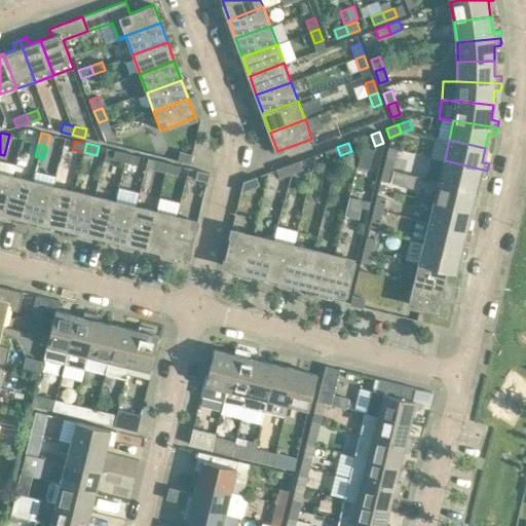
[(340,155),(337,147),(325,151),(328,159),(340,155)]
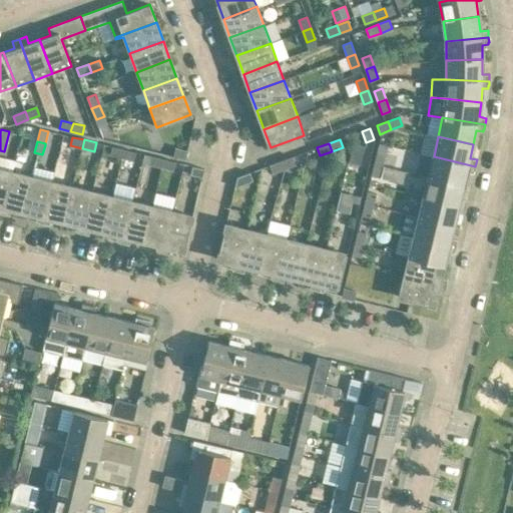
[(110,155),(121,158),(123,149),(112,146),(110,155)]
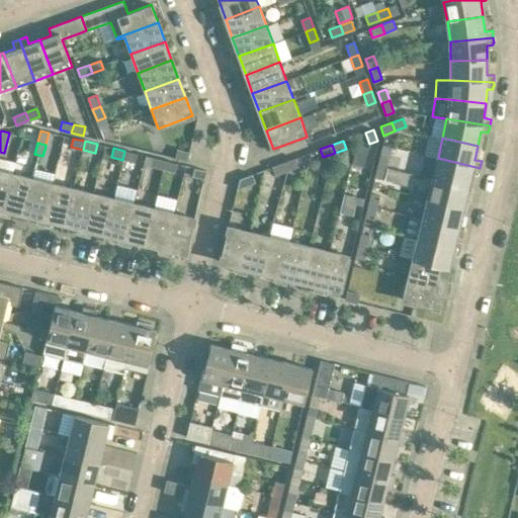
[(177,149),(175,158),(187,161),(189,153),(177,149)]
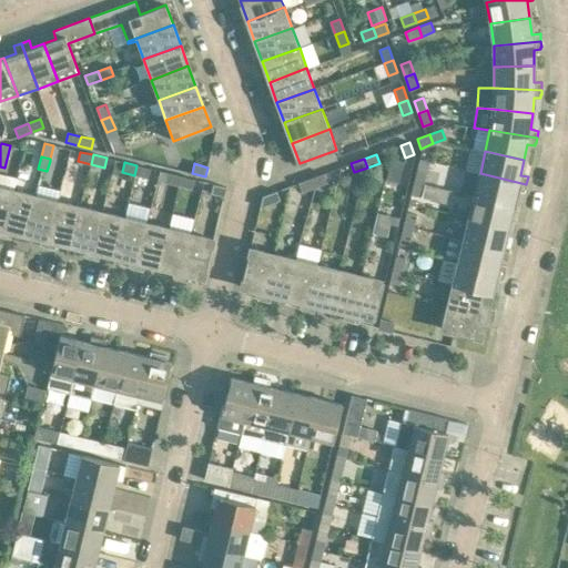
[(150,169),(137,165),(134,175),(148,178),(150,169)]
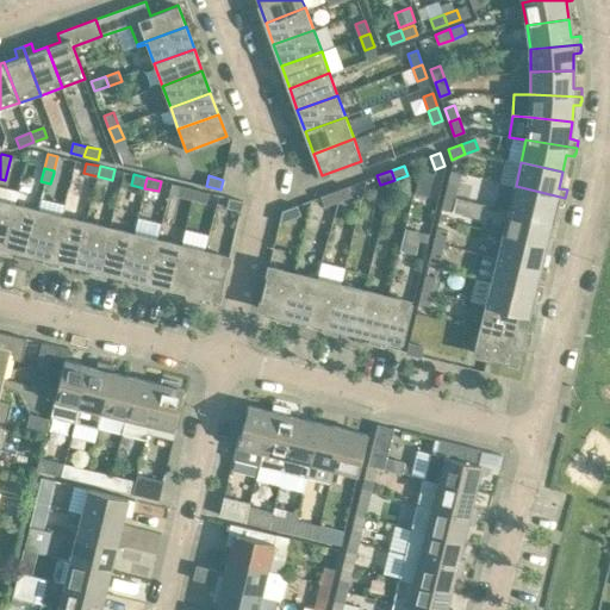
[(448,181),(444,194),(455,197),(459,184),(448,181)]
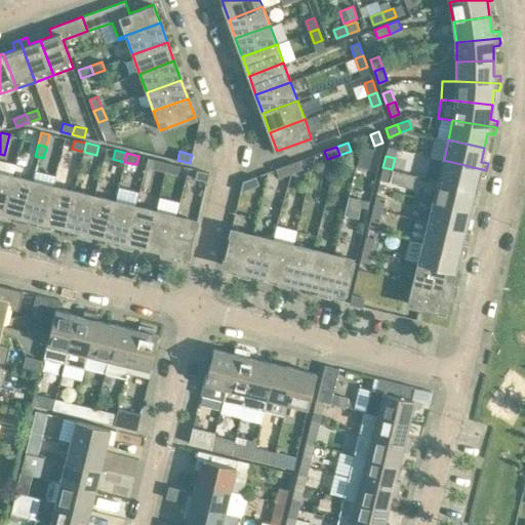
[(153,168),(165,171),(167,163),(155,160),(153,168)]
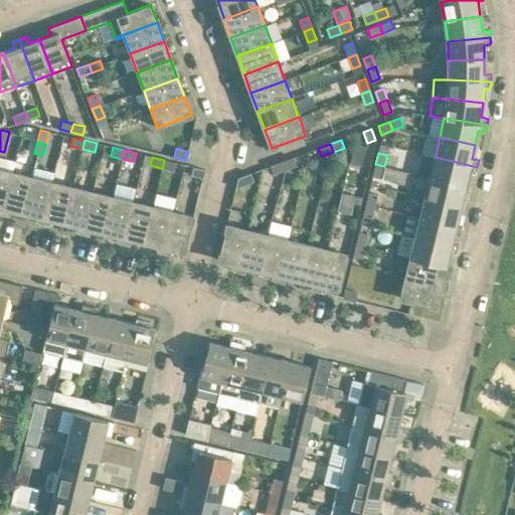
[(294,157),(282,161),(285,169),(297,165),(294,157)]
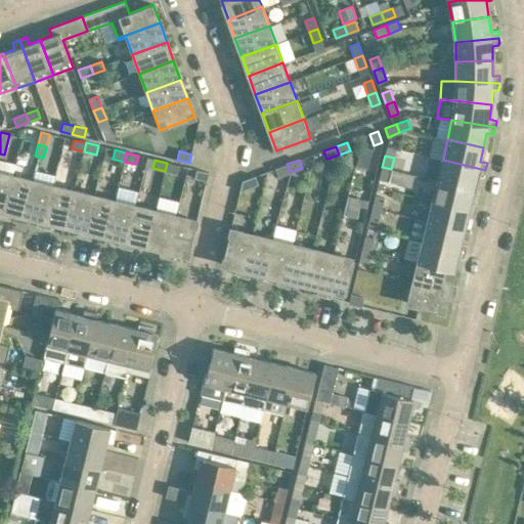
[(484,174),(485,170),(443,160),(438,180),(473,189),(477,175),(483,177),(484,174)]
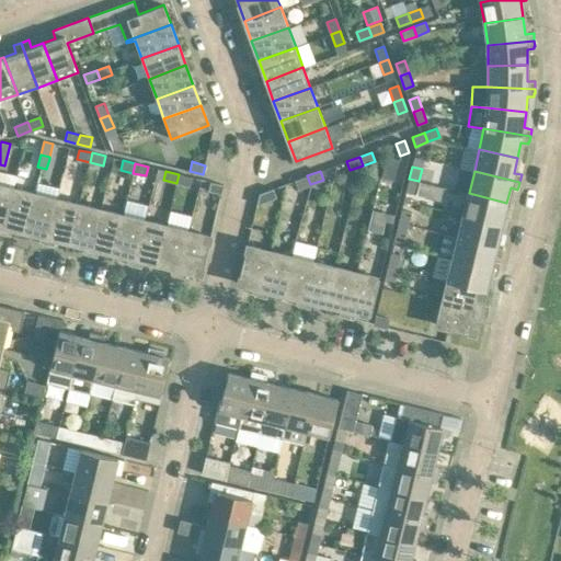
[(347,172),(345,182),(355,185),(358,174),(347,172)]
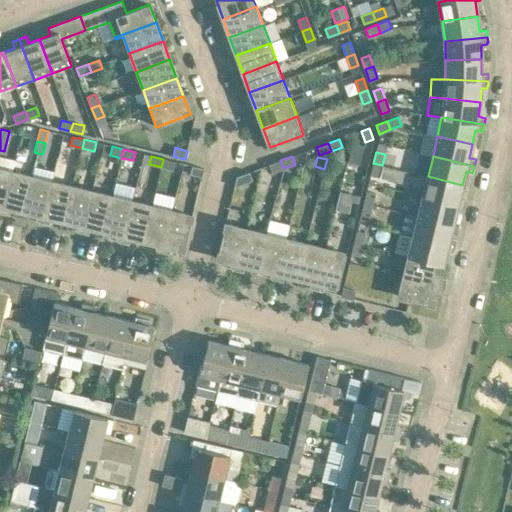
[(175,162),(163,159),(161,167),(173,170),(175,162)]
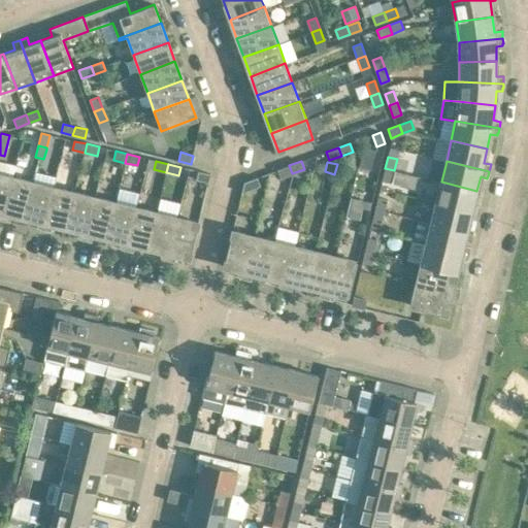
[(289,165),(277,170),(281,178),(292,173),(289,165)]
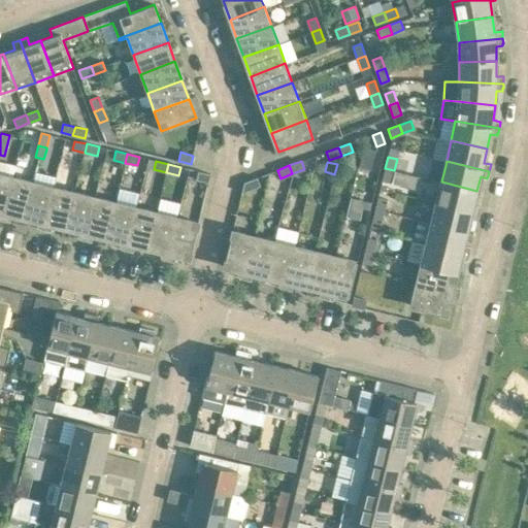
[(394,170),(385,168),(382,180),(391,183),(394,170)]
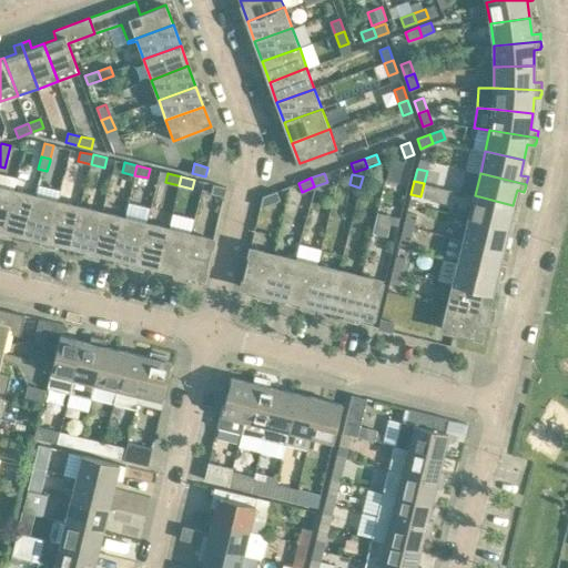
[(226,188),(213,184),(211,193),(224,196),(226,188)]
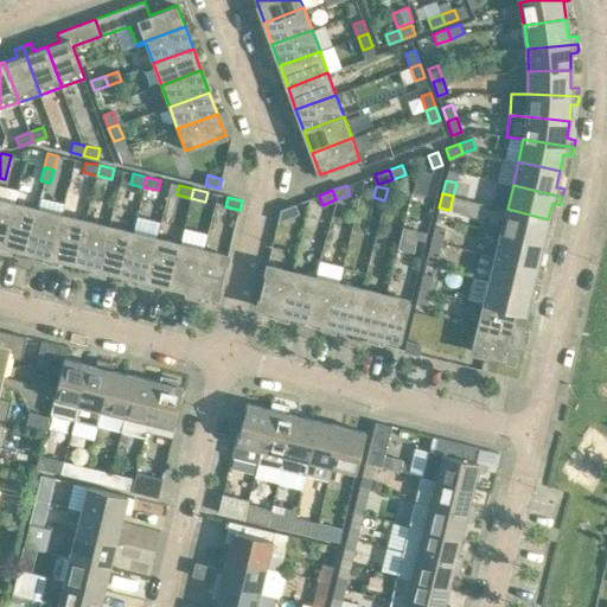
[(0,251),(1,253),(14,204),(0,199),(0,251)]
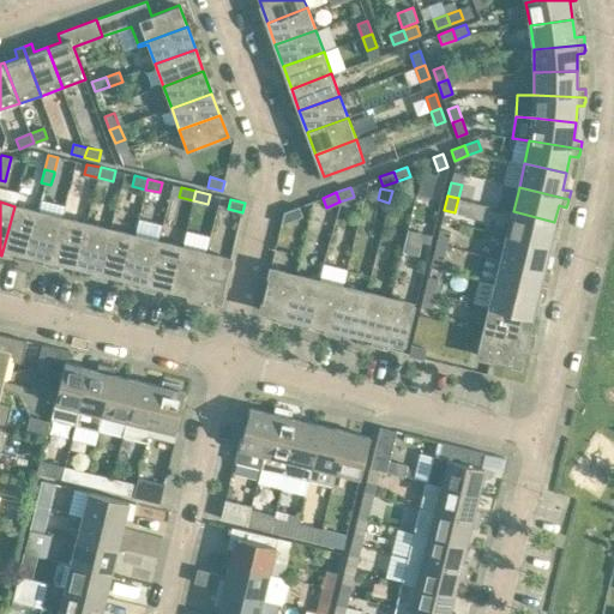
[(13,250),(28,253),(38,211),(14,206),(1,256),(11,258),(13,250)]
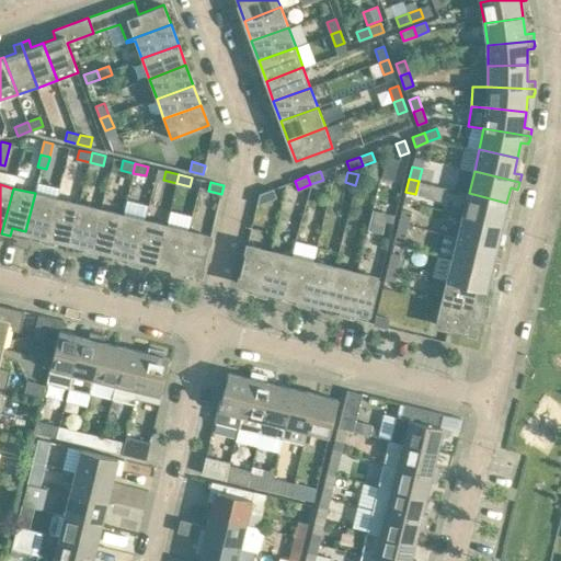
[(276,197),(273,189),(260,194),(256,205),(276,197)]
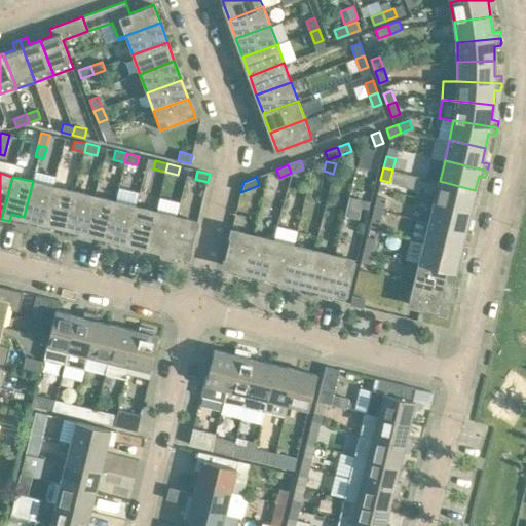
[(39,228),(43,229),(53,186),(33,181),(24,217),(38,220),(36,227),(39,228)]
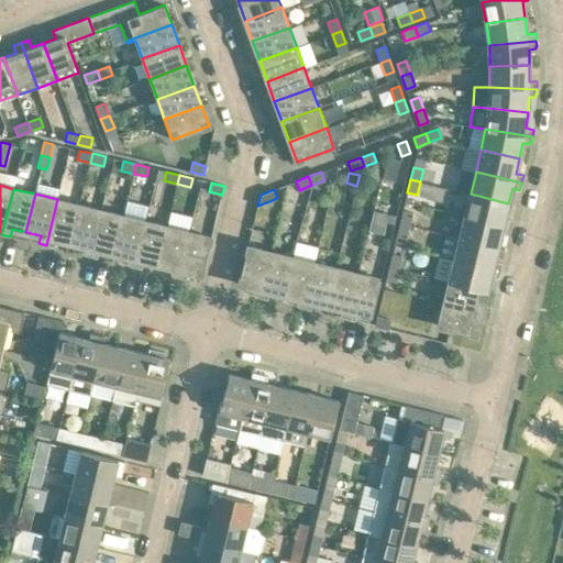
[(465,216),(510,227),(512,219),(505,218),(508,203),(471,194),(465,216)]
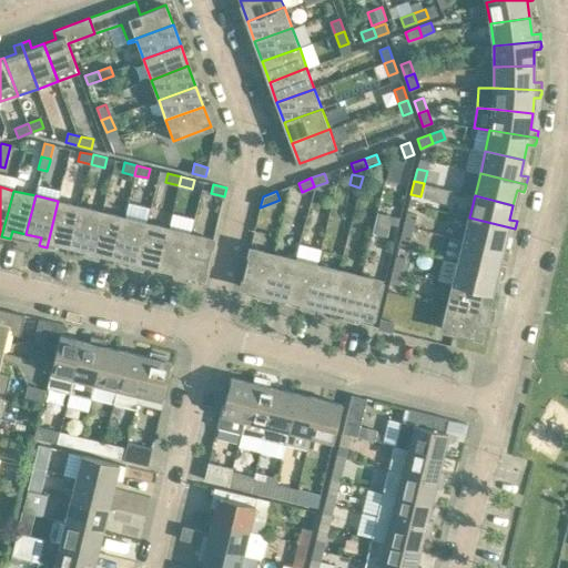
[(57,242),(70,245),(80,206),(58,201),(47,247),(54,250),(57,242)]
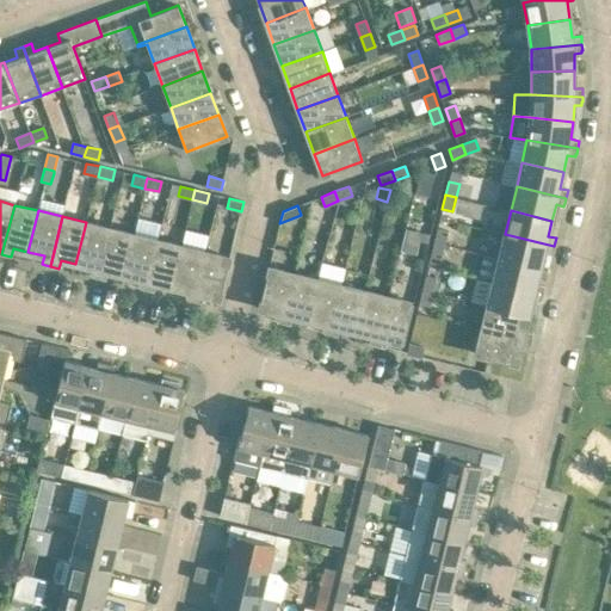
[(92,277),(98,278),(110,228),(86,222),(75,264),(92,267),(90,276),(93,276),(92,277)]
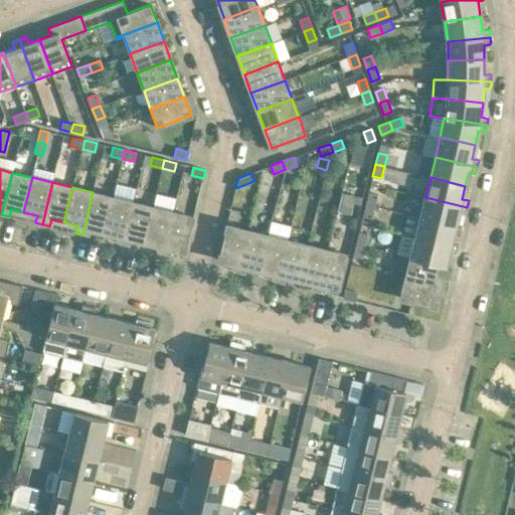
[(91,229),(105,232),(113,197),(93,192),(82,234),(90,236),(91,229)]
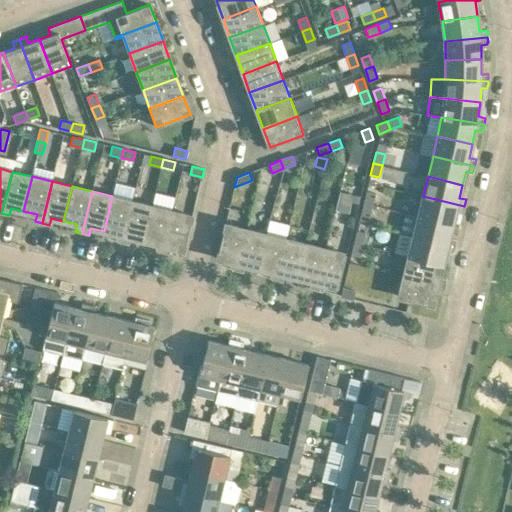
[(366,191),(364,203),(372,205),(375,193),(366,191)]
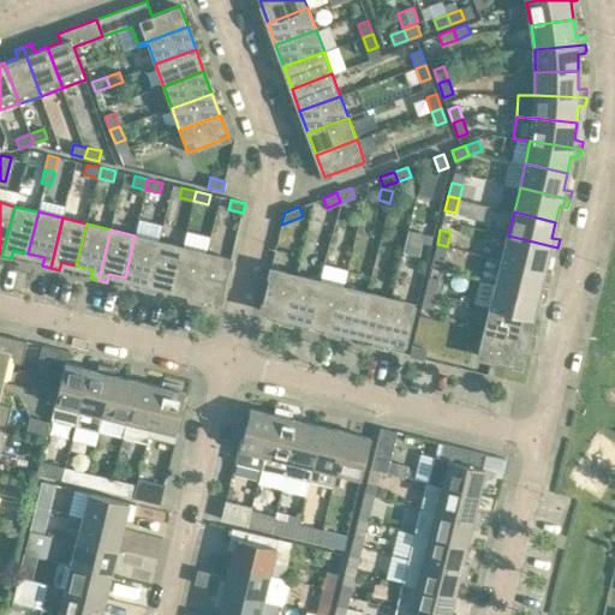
[(142,291),(147,292),(159,242),(135,236),(125,278),(141,281),(138,288),(142,290),(142,291)]
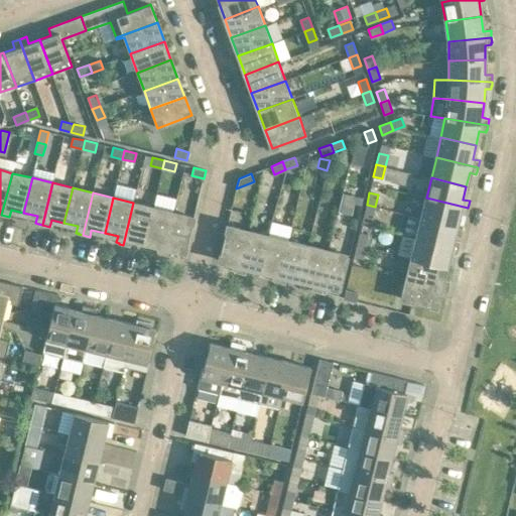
[(467,213),(468,208),(426,198),(421,218),(457,227),(460,214),(466,215),(467,213)]
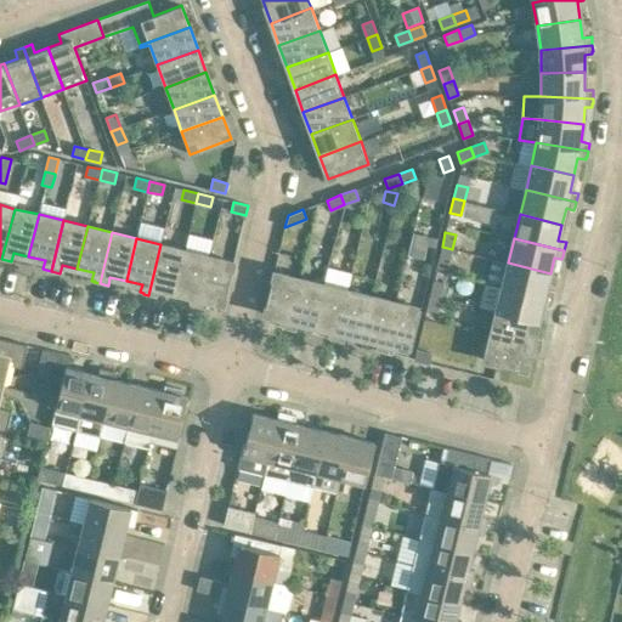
[(159,288),(175,293),(185,250),(160,244),(148,295),(157,298),(159,288)]
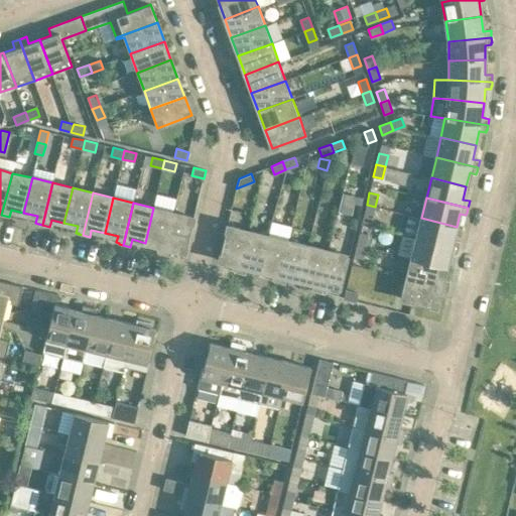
[(367,205),(364,217),(372,219),(375,207),(367,205)]
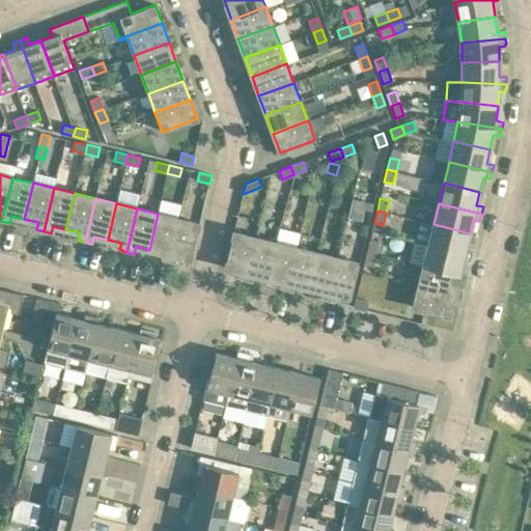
[(163,261),(168,262),(178,219),(158,214),(149,250),(163,253),(161,259),(163,260),(163,261)]
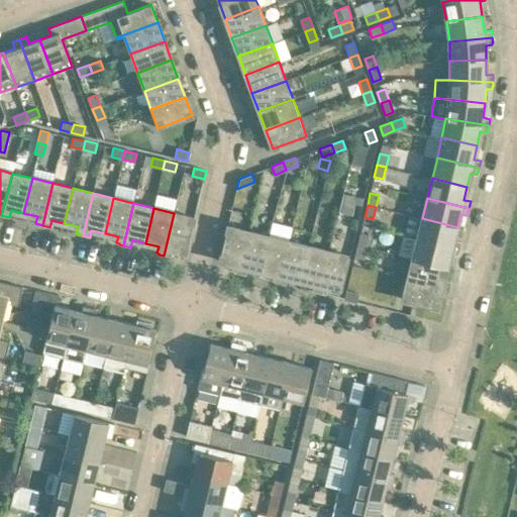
[(172,249),(186,253),(195,218),(174,213),(164,255),(171,256),(172,249)]
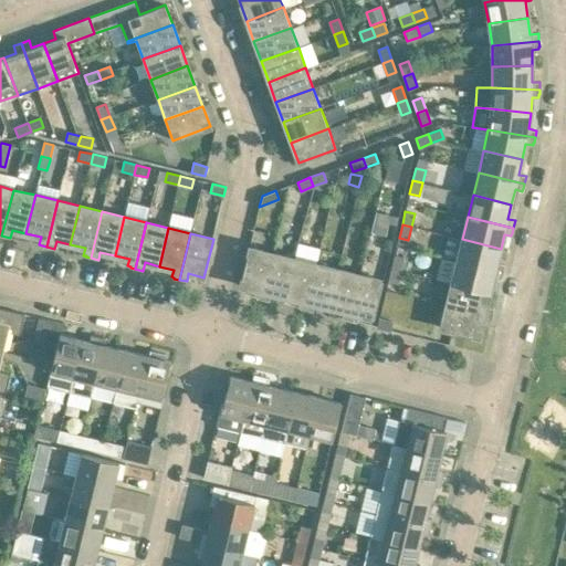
[(462,239),(457,261),(503,272),(505,264),(496,263),(501,249),(462,239)]
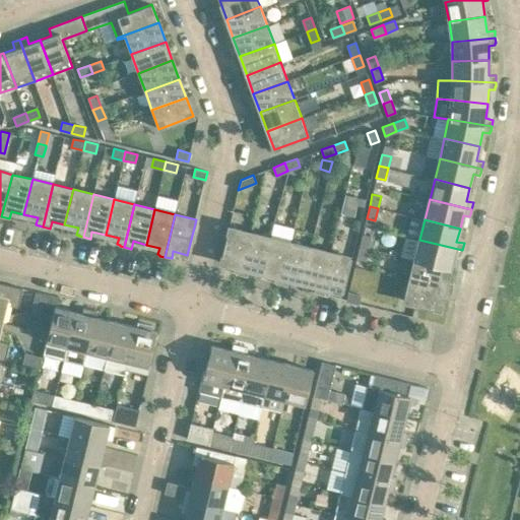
[(250,233),(229,228),(220,262),(235,266),(233,272),(236,273),(236,274),(239,275),(250,233)]
